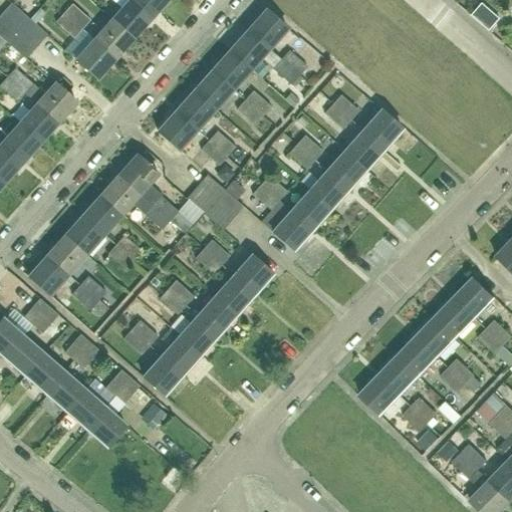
[(112,19),(134,38),(152,17),(132,0),(130,0),(112,19)]
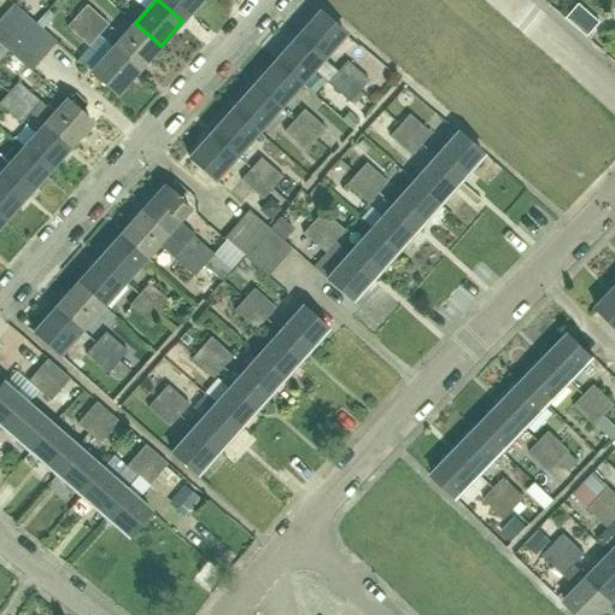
[(158,0),(182,21),(200,0),(158,0)]
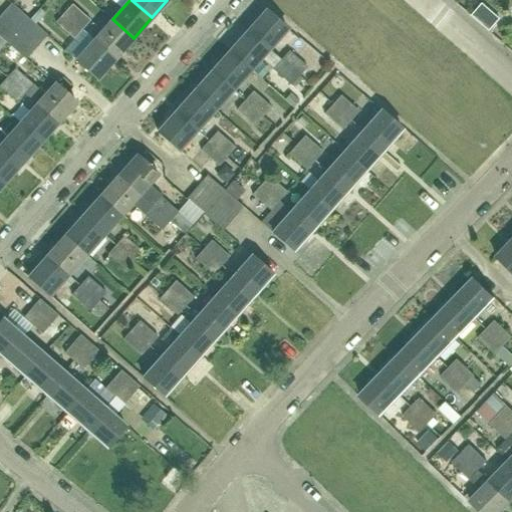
[(5,10),(23,26),(30,18),(12,2),(5,10)]
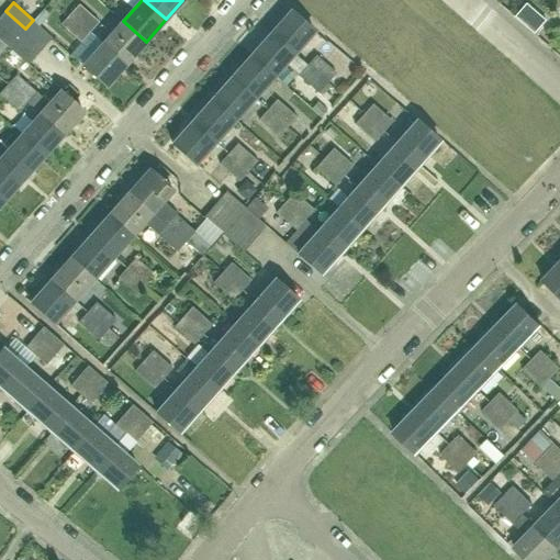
[(70,13),(90,31),(100,21),(80,3),(70,13)]
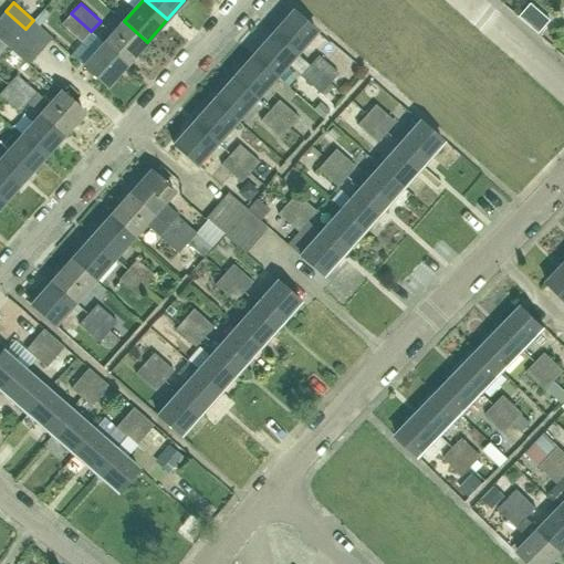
[(274,33),(330,82),(338,72),(320,54),(311,64),(298,53),(317,30),(294,10),(274,33)]
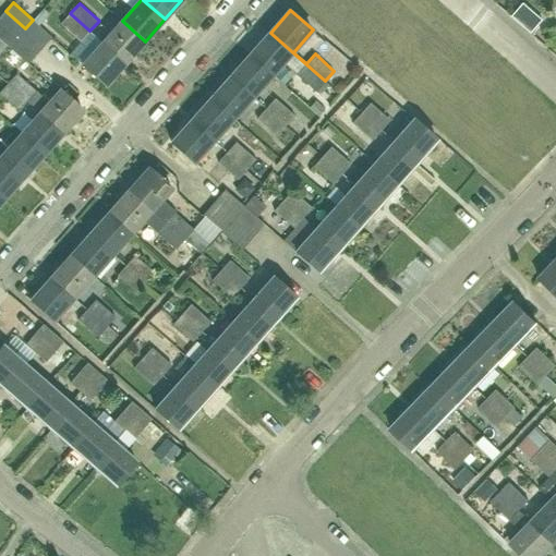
[(25,28),(5,11),(0,16),(0,21),(17,37),(25,28)]
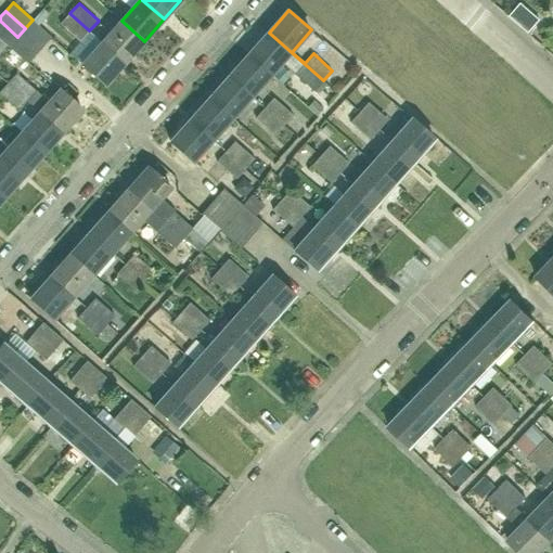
[(80,40),(89,30),(69,13),(61,24),(80,40)]
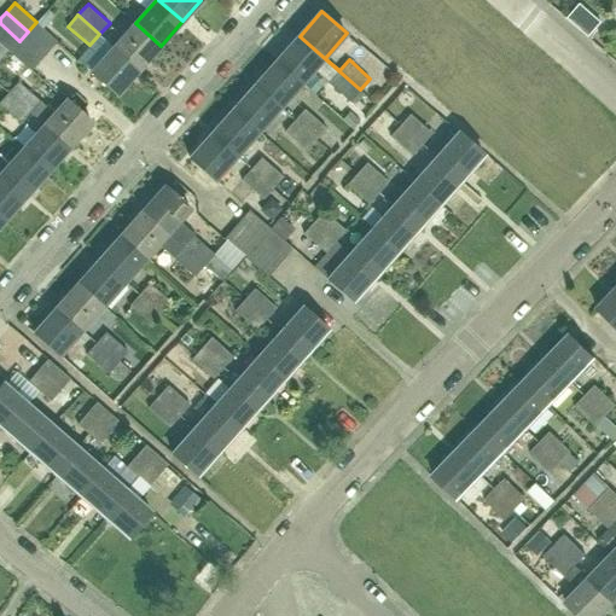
[(36,22),(28,32),(50,51),(58,41),(36,22)]
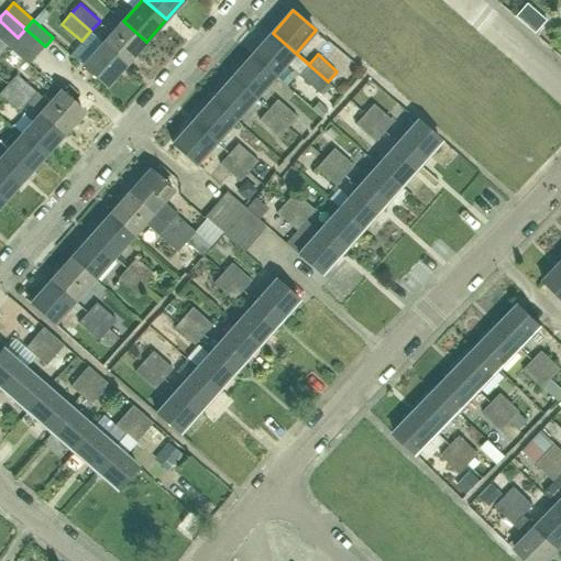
[(0,36),(9,45),(18,37),(0,21),(0,36)]
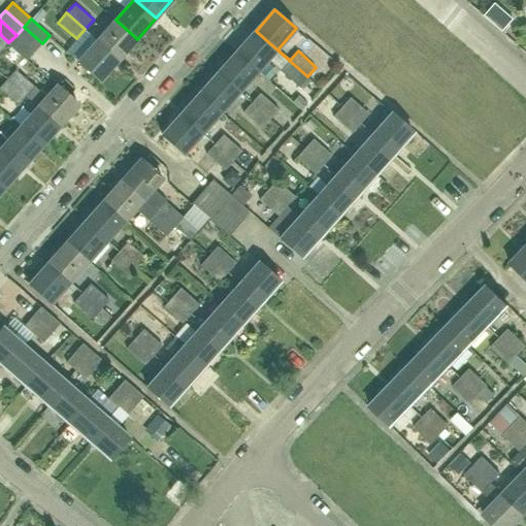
[(137,39),(116,20),(97,40),(119,60),(137,39)]
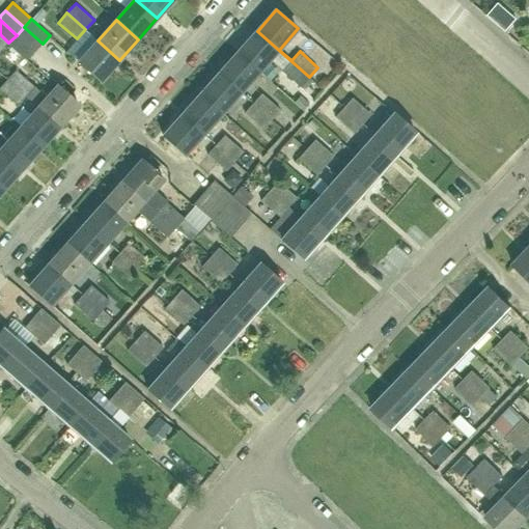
[(24,27),(17,35),(35,52),(43,44),(24,27)]
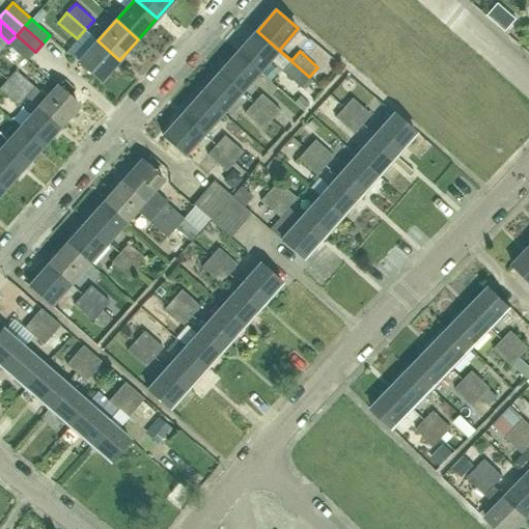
[(257,31),(239,52),(260,71),(271,58),(301,85),(309,77),(257,31)]
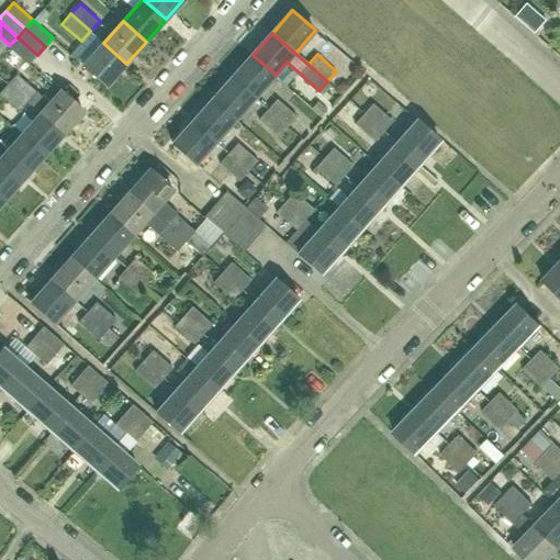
[(37,55),(18,37),(9,45),(29,64),(37,55)]
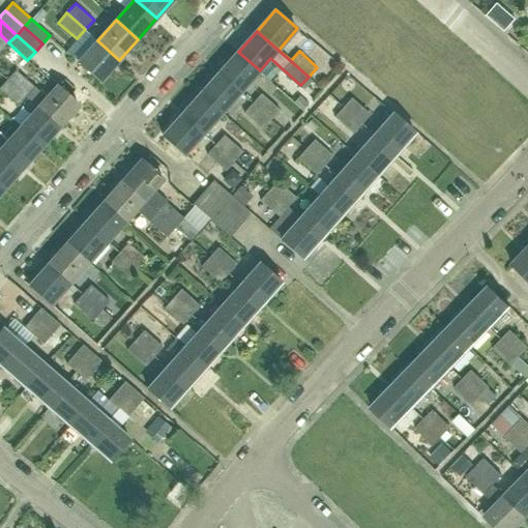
[(100,81),(119,60),(97,40),(78,61),(100,81)]
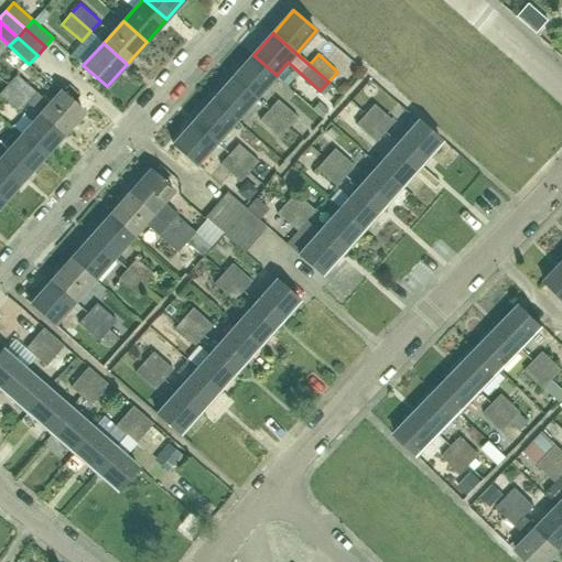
[(257,97),(277,75),(254,55),(234,77),(257,97)]
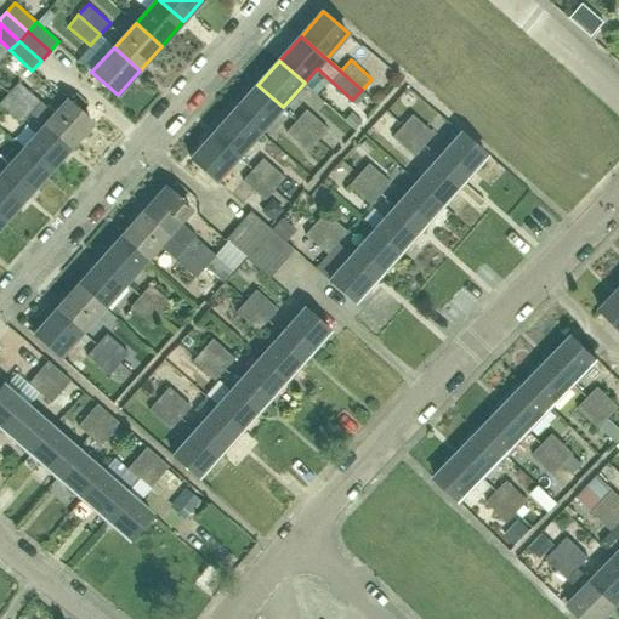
[(21,81),(10,94),(32,112),(45,124),(71,147),(92,121),(67,100),(56,112),(21,81)]
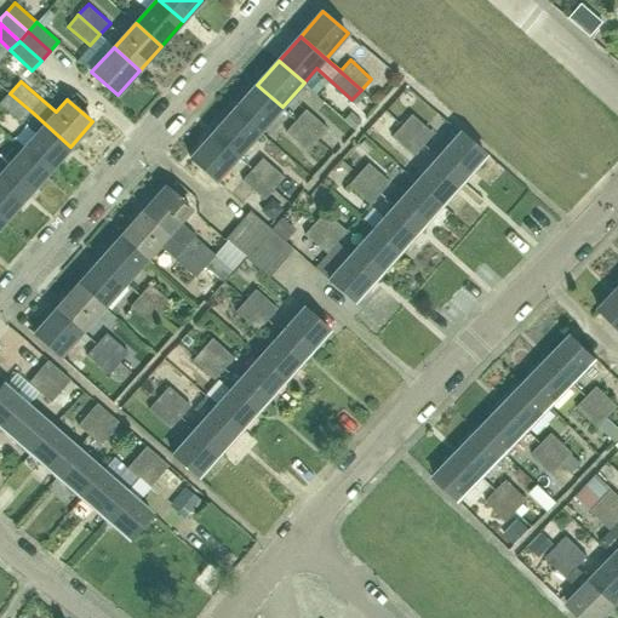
[(261,131),(282,107),(257,85),(235,109),(261,131)]
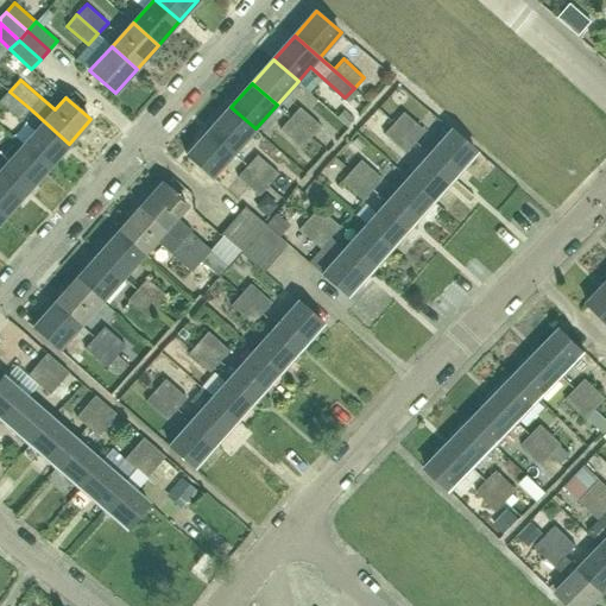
[(21,120),(31,109),(10,92),(1,101),(21,120)]
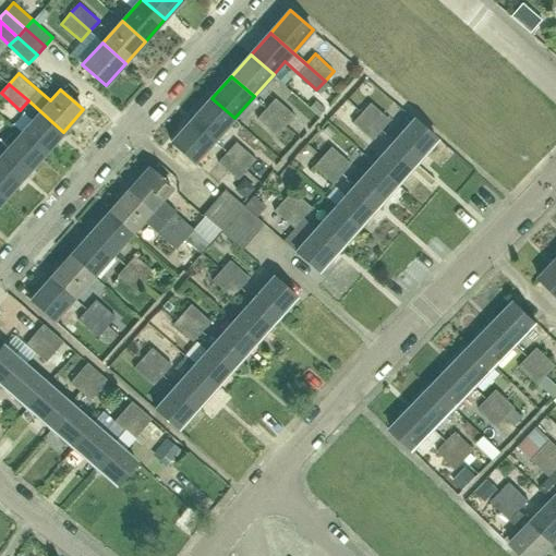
[(234,118),(212,98),(192,120),(215,141),(234,118)]
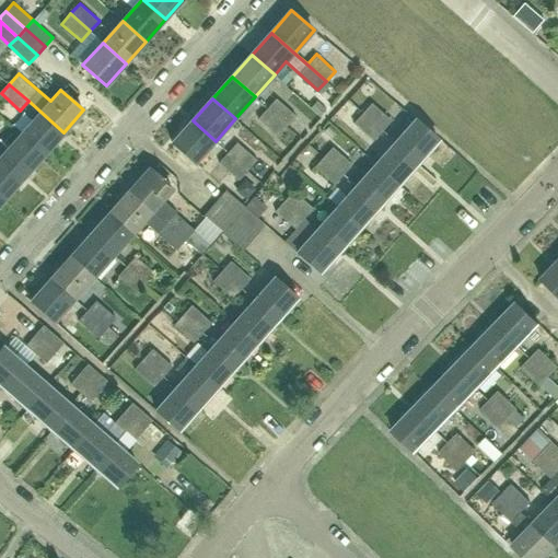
[(268,108),(287,126),(297,115),(278,99),(268,108)]
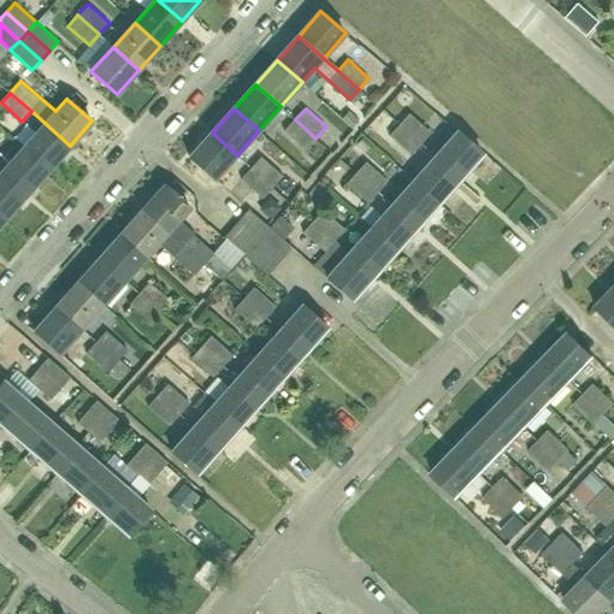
[(402,124),(421,142),(431,131),(412,113),(402,124)]
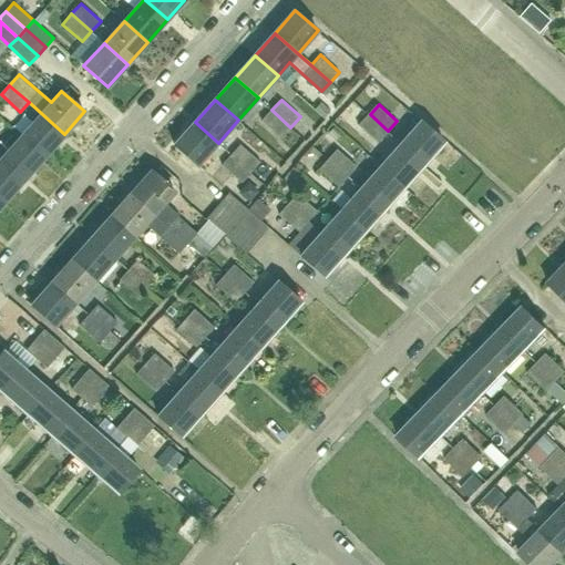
[(283,136),(290,127),(271,110),(263,119),(283,136)]
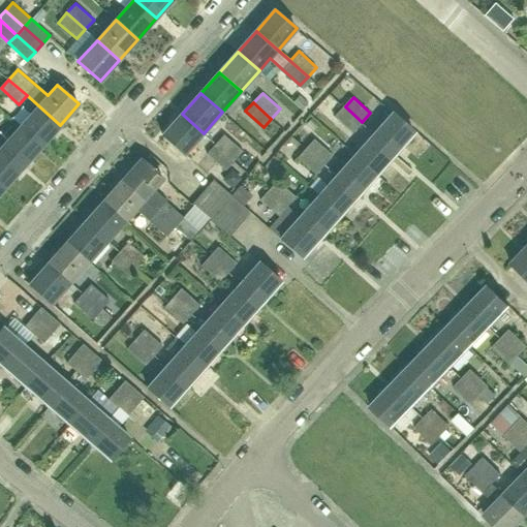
[(38,105),(20,126),(41,146),(60,125),(38,105)]
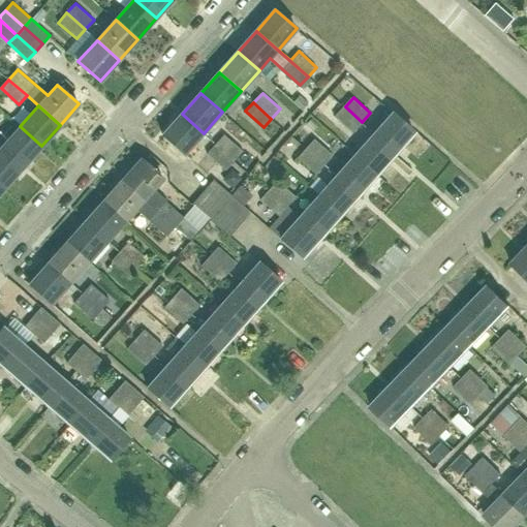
[(345,106),(336,115),(353,131),(362,122),(345,106)]
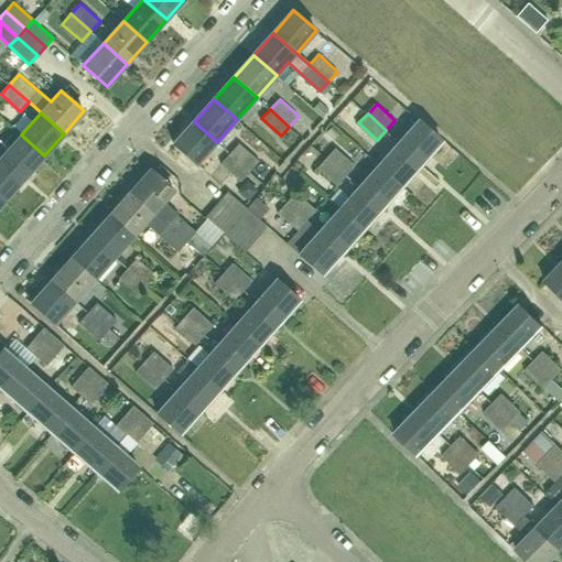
[(217,142),(194,121),(174,144),(197,164),(217,142)]
